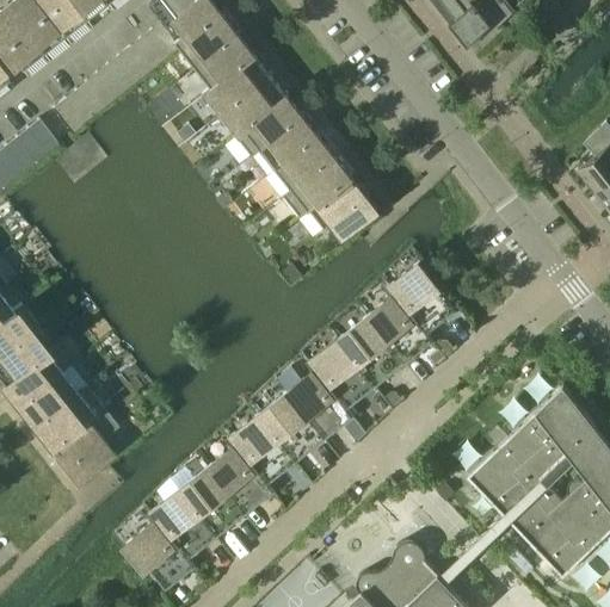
[(108,0),(0,0),(0,47),(1,48),(1,49),(19,70),(108,0)]
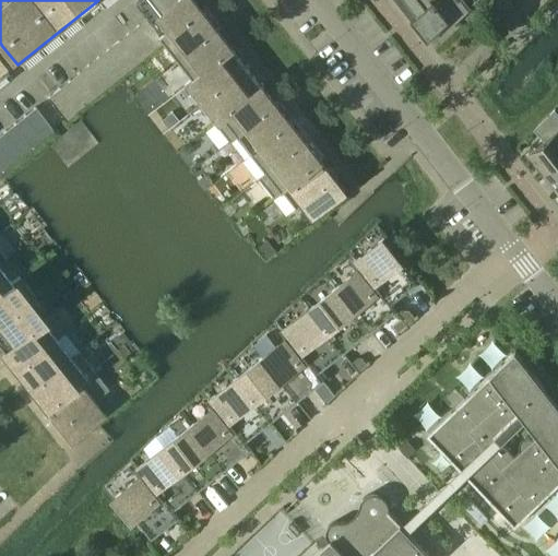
[(149,0),(158,12),(149,20),(165,42),(203,12),(202,11),(200,12),(190,0),(149,0)]
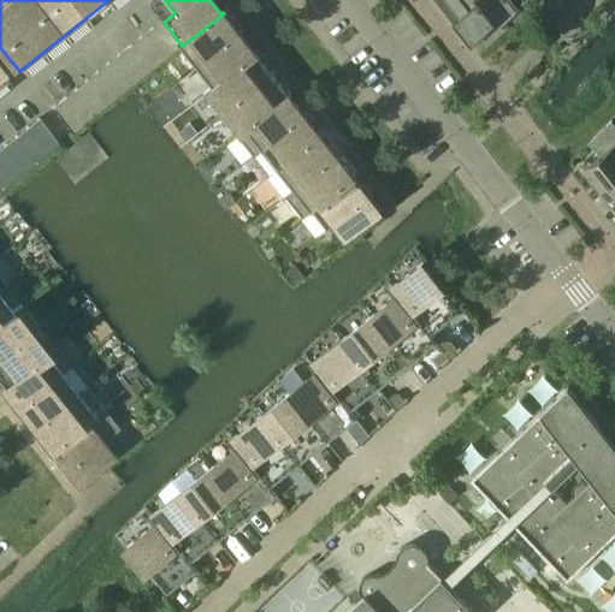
[(441,0),(454,17),(474,0),(441,0)]
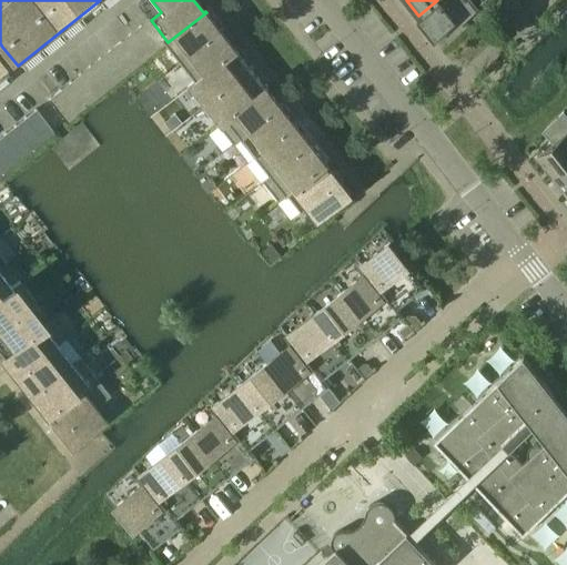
[(437,0),(418,16),(419,16),(422,14),(424,17),(416,23),(433,46),(447,32),(449,36),(473,14),(462,0),(437,0)]
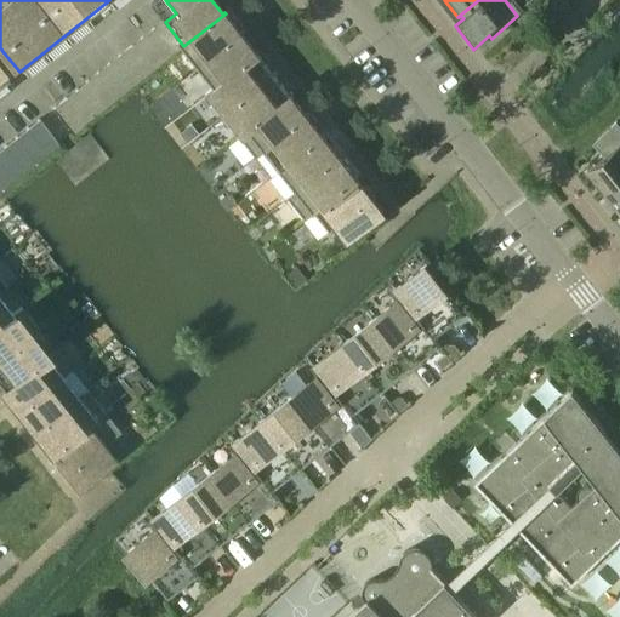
[(562,0),(553,0),(547,4),(555,16),(567,9),(562,0)]
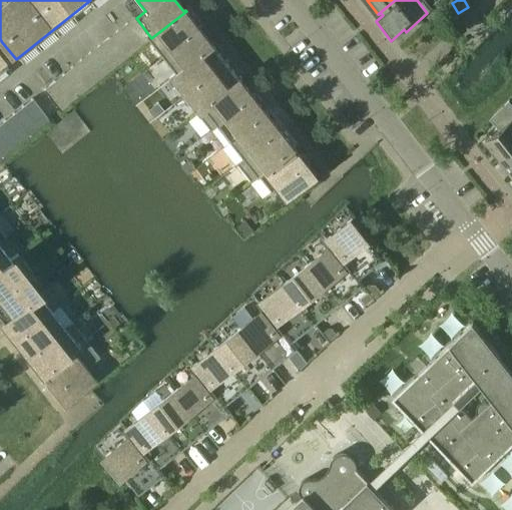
[(185,14),(186,13),(186,11),(151,38),(153,40),(150,42),(163,57),(199,29),(198,27),(197,29),(185,14)]
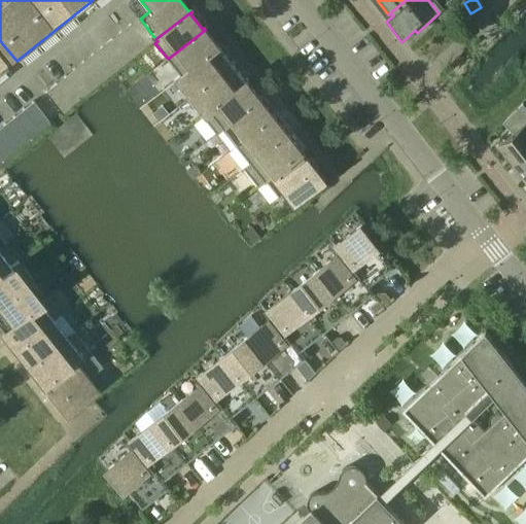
[(158,41),(155,39),(140,19),(130,27),(147,48),(154,43),(158,41)]
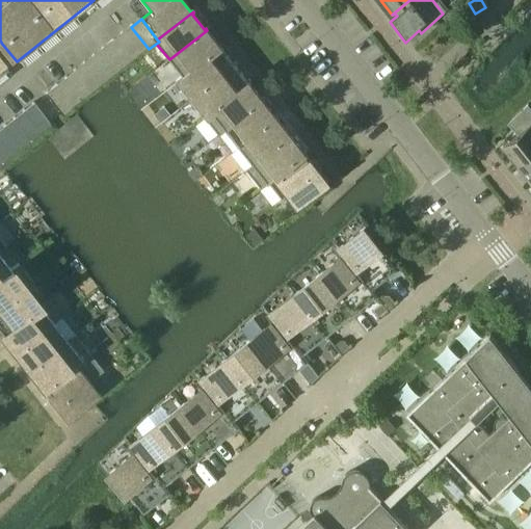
[(149,49),(131,27),(122,34),(139,56),(149,49)]
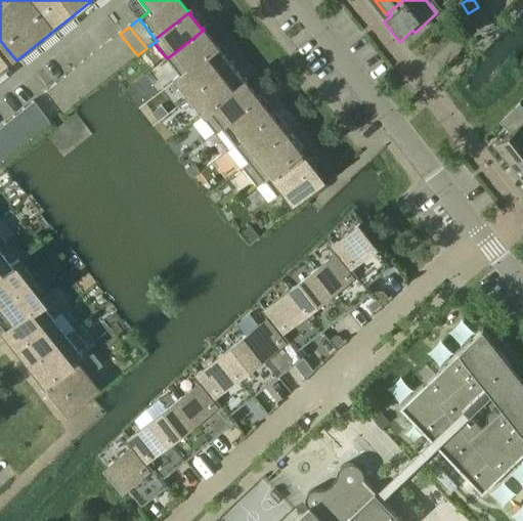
[(204,32),(205,31),(204,30),(167,58),(180,76),(217,47),(217,45),(215,47),(204,32)]
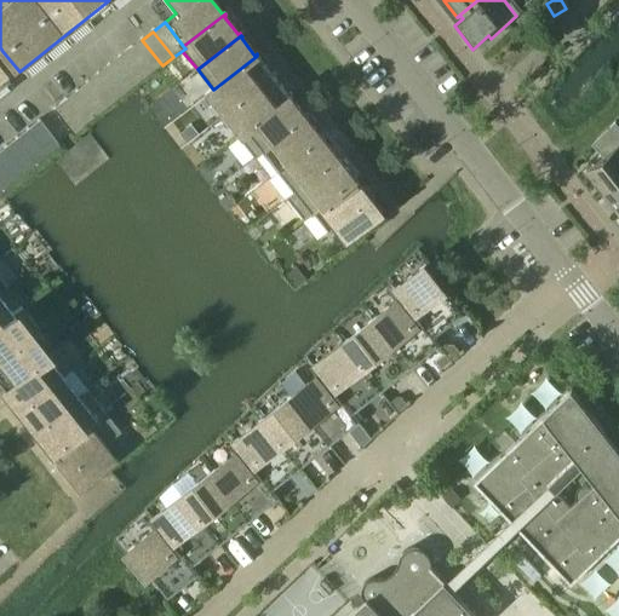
[(162,65),(142,40),(131,49),(150,75),(162,65)]
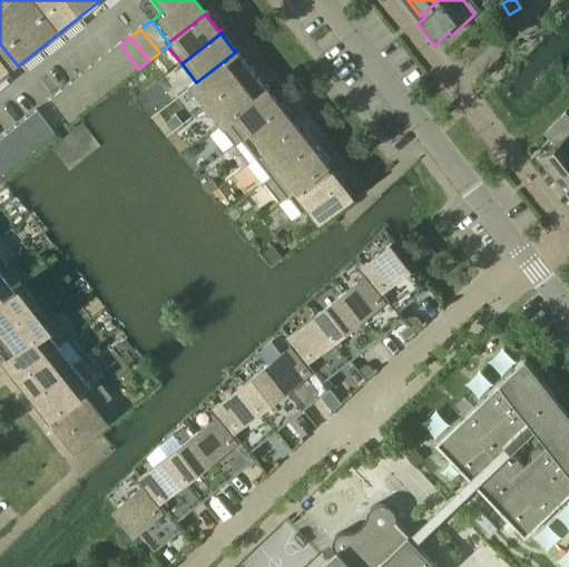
[(236,54),(237,52),(236,51),(196,82),(187,89),(203,108),(252,70),(251,68),(248,70),(236,54)]
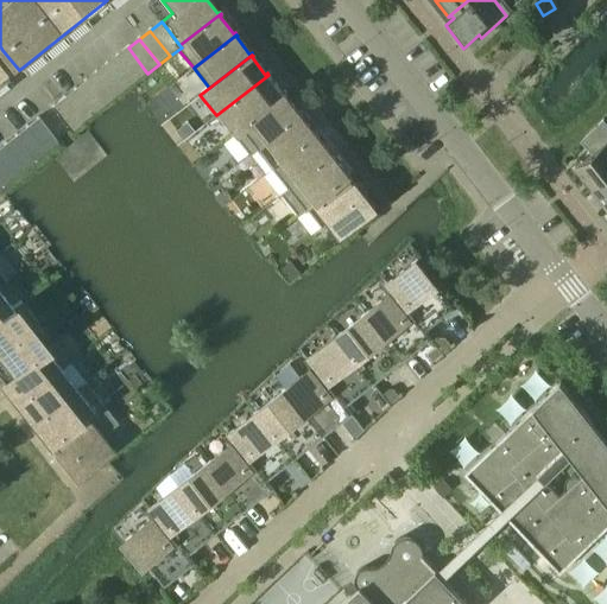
[(267,77),(270,76),(269,75),(216,115),(232,135),(284,95),(283,93),(282,95),(267,77)]
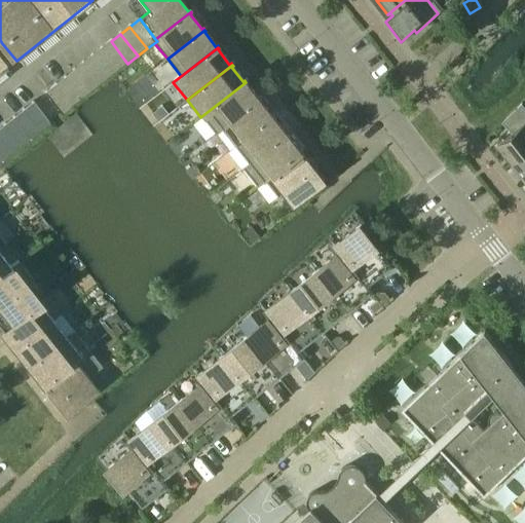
[(246,84),(247,83),(246,82),(200,117),(216,137),(224,131),(222,129),(260,100),(259,99),(257,100),(246,84)]
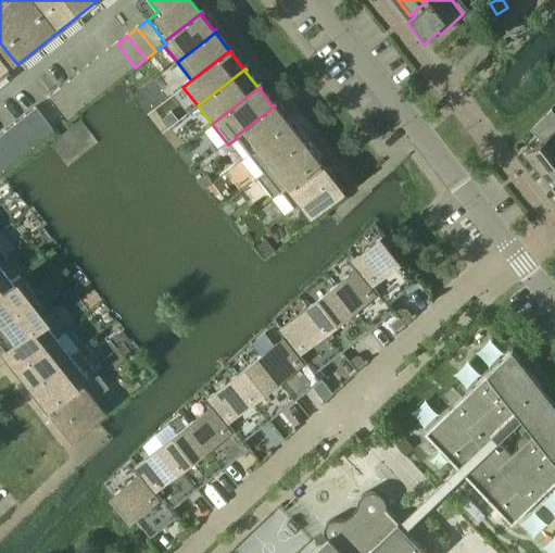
[(274,108),(276,107),(275,105),(235,137),(237,138),(250,155),(289,124),(288,123),(287,124),(274,108)]
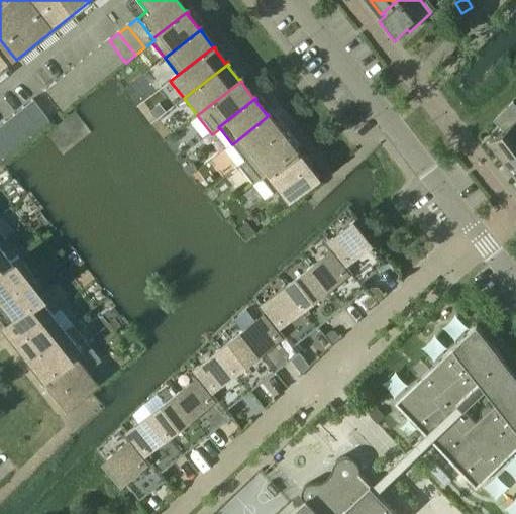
[(47,124),(30,102),(21,110),(38,131),(47,124)]
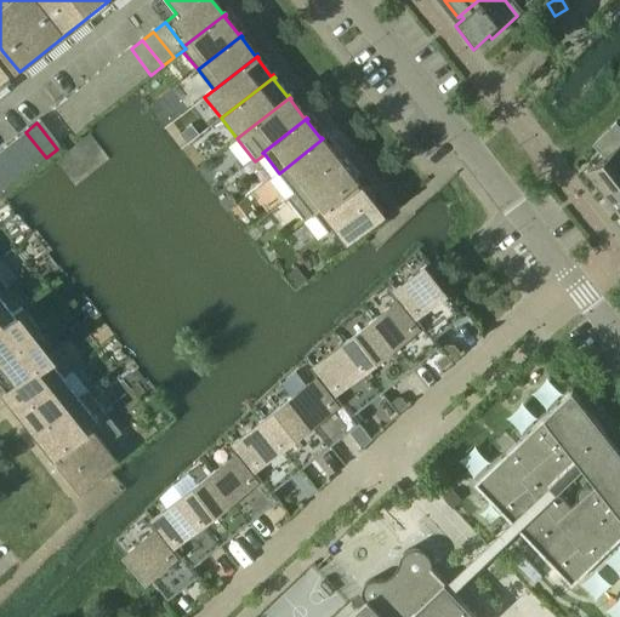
[(619,180),(619,131),(615,125),(591,147),(603,160),(585,173),(602,195),(619,180)]
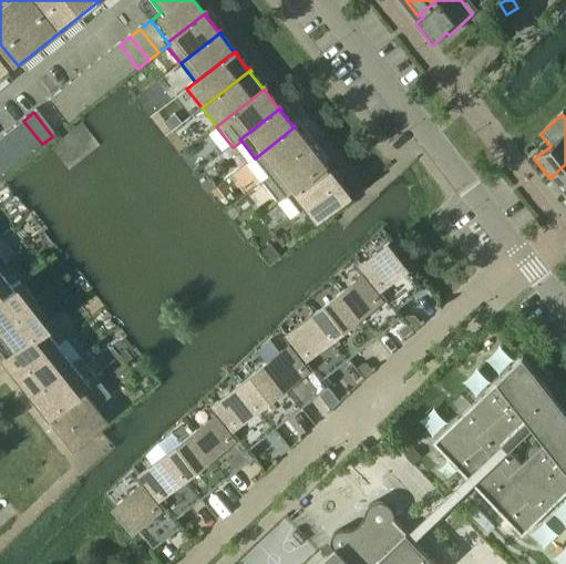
[(42,144),(23,121),(12,129),(31,153),(42,144)]
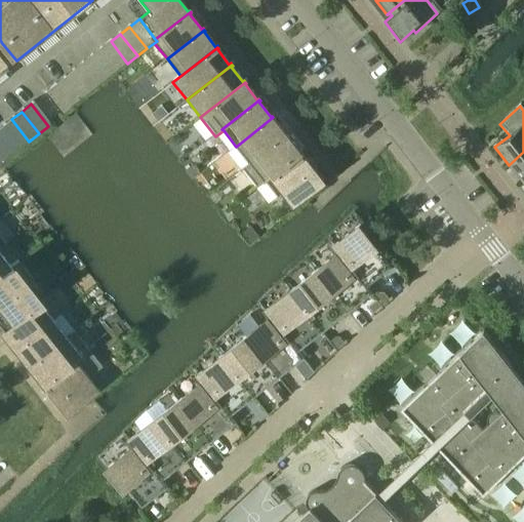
[(273,119),(274,118),(273,117),(236,147),(249,163),(249,164),(287,134),(286,133),(284,134),(273,119)]
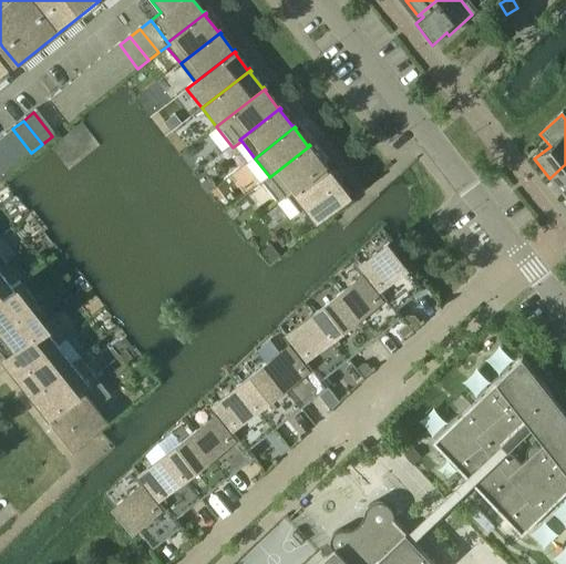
[(31,153),(12,129),(2,136),(21,161),(31,153)]
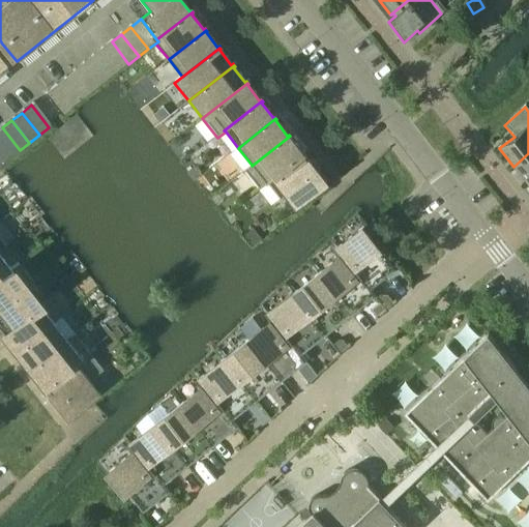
[(20,150),(2,127),(0,128),(0,144),(10,157),(20,150)]
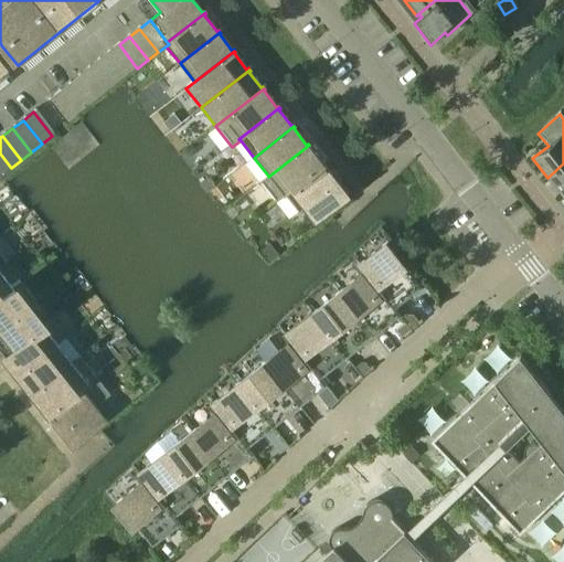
[(308,147),(310,146),(309,145),(268,177),(268,176),(259,182),(276,203),(285,197),(283,195),(323,163),(322,162),(320,163),(308,147)]
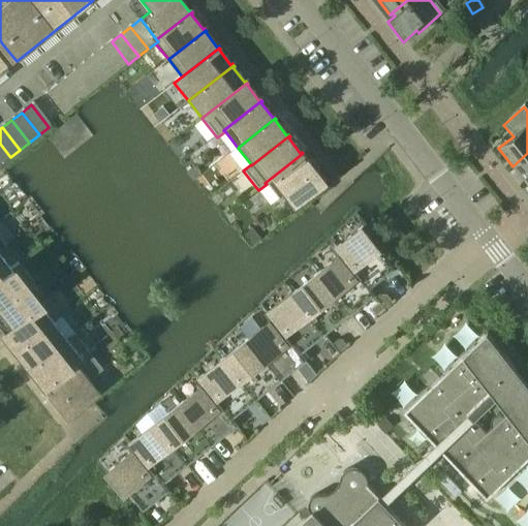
[(10,157),(0,144),(0,165),(10,157)]
